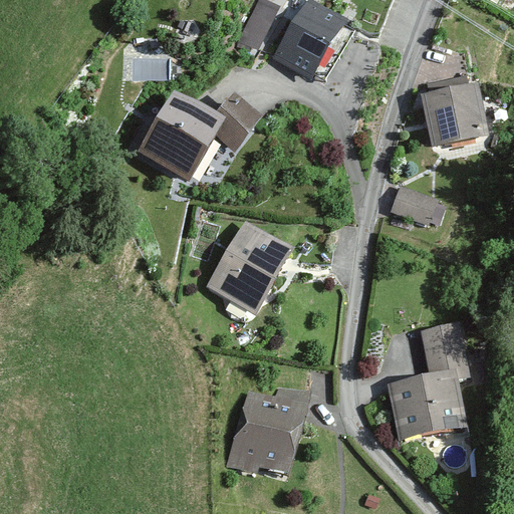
[(256,58),(278,10),(257,0),(234,49),(256,58)]
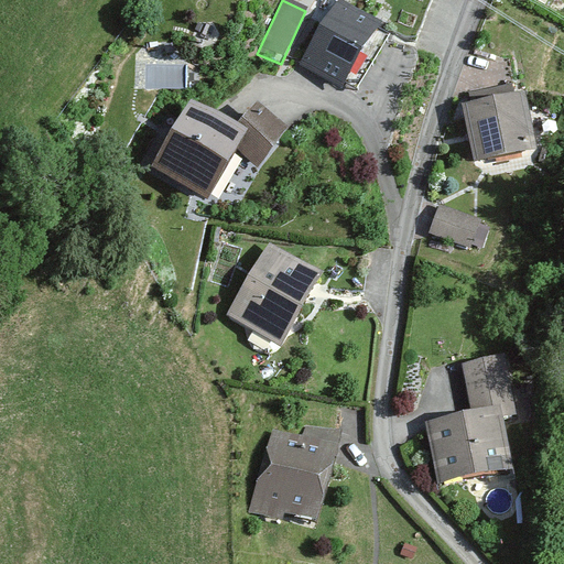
[(343,0),(339,0),(302,64),(344,89),(383,24),(343,0)]
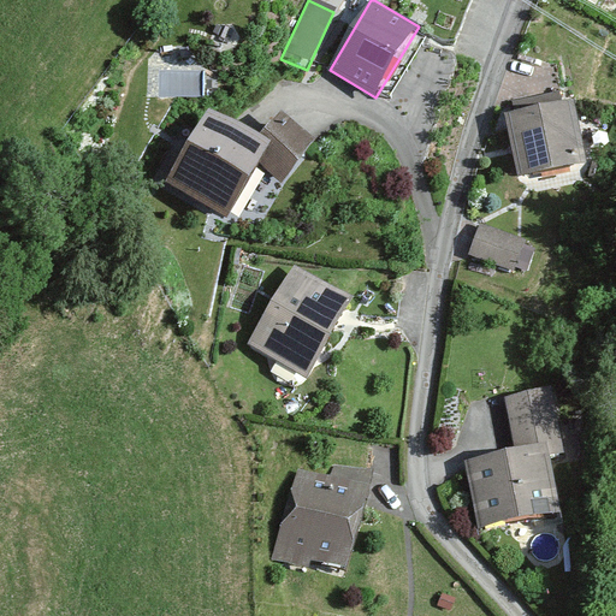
[(572,99),(507,113),(521,175),(585,160),(572,99)]
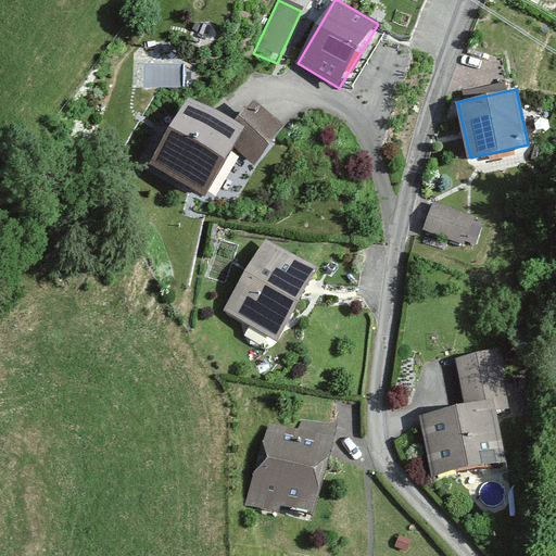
[(239,133),(186,99),(146,162),(205,200),(237,150),(253,161),(278,123),(255,108),(239,133)]
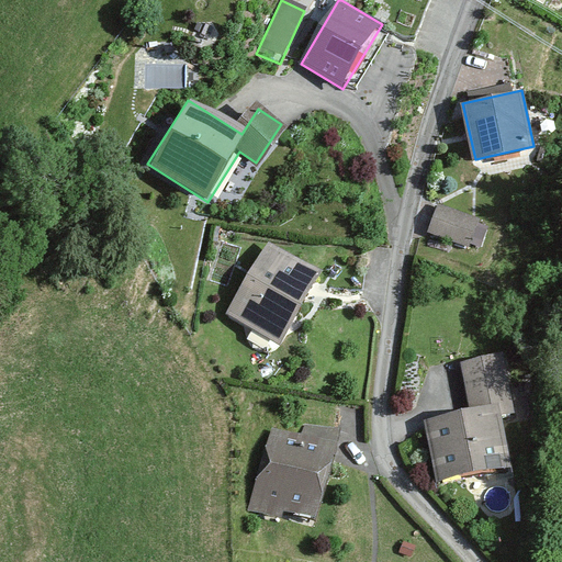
[(479,222),(435,210),(427,238),(471,250),(479,222)]
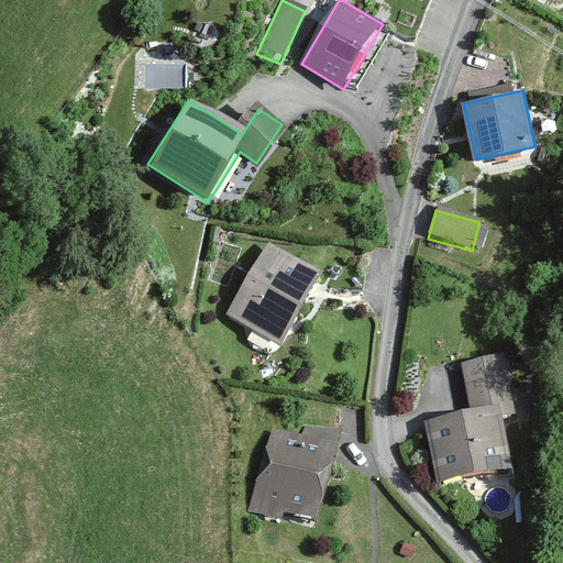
[(321,271),(267,240),(225,313),(279,344),(321,271)]
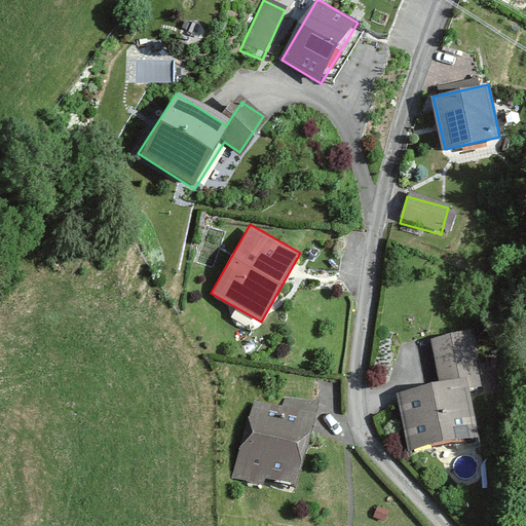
[(397,390),(407,449),(473,437),(464,391),(477,389),(466,331),(424,338),(433,384),(397,390)]
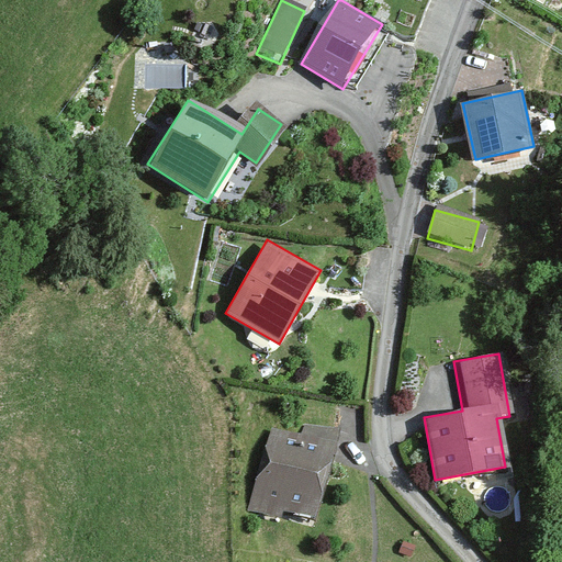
[(337,450),(271,430),(247,507),(313,528),(337,450)]
